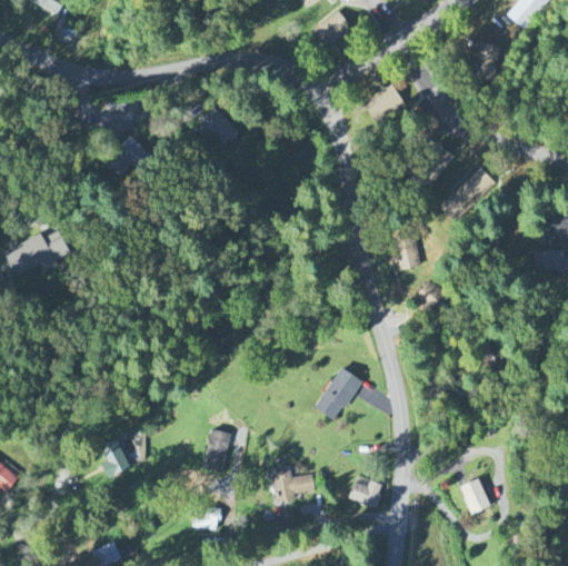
[(32,0),(58,13),(65,0),(32,0)]
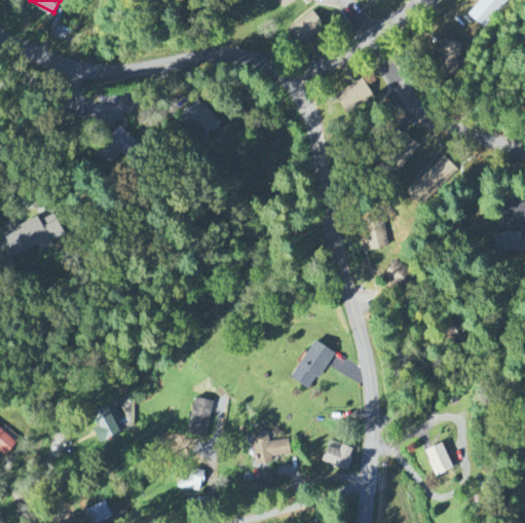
[(278,0),(285,8),(296,0),(278,0)]
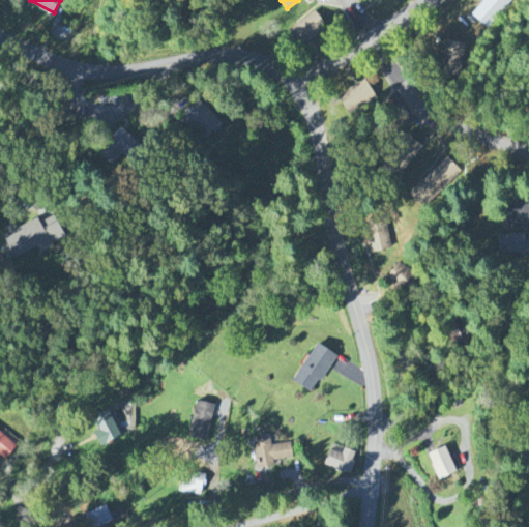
[(482,0),(472,12),(488,27),(511,0),(482,0)]
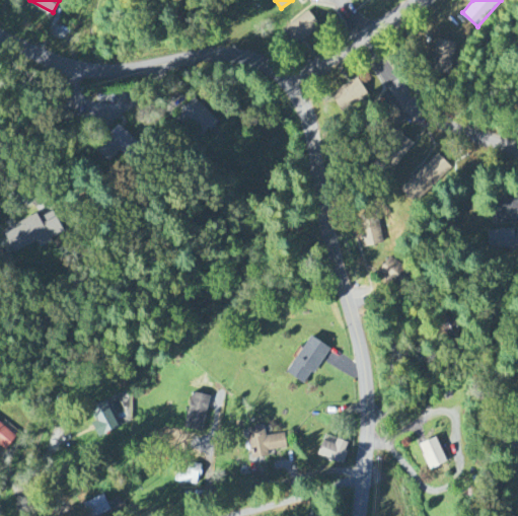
[(284,28),(297,45),(321,26),(308,9),(284,28)]
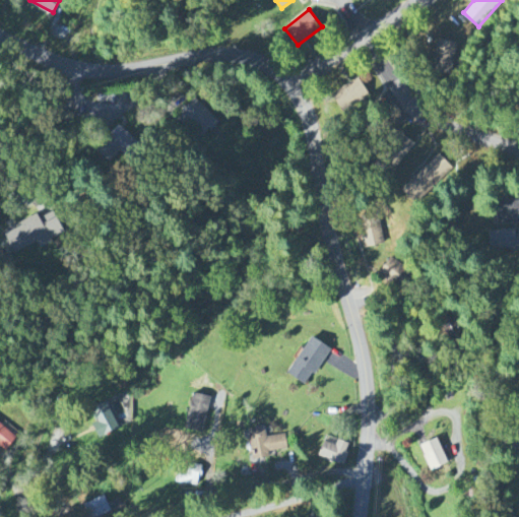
[(458,41),(437,39),(434,67),(455,69),(458,41)]
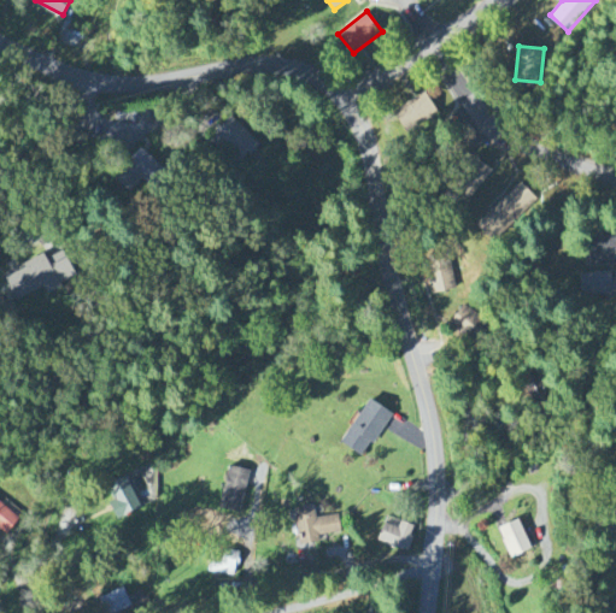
[(438,111),(424,90),(393,111),(406,131),(438,111)]
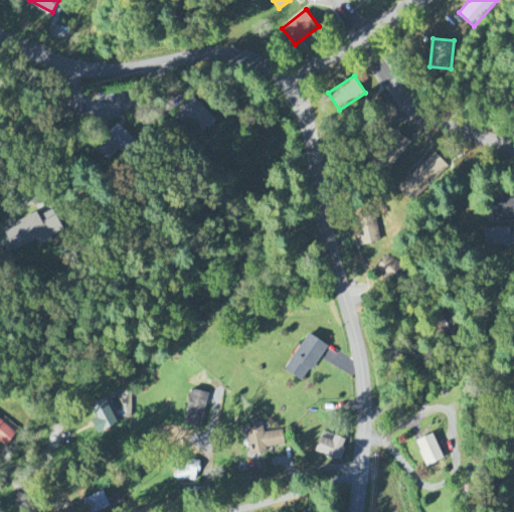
[(176,112),(201,132),(213,117),(187,96),(176,112)]
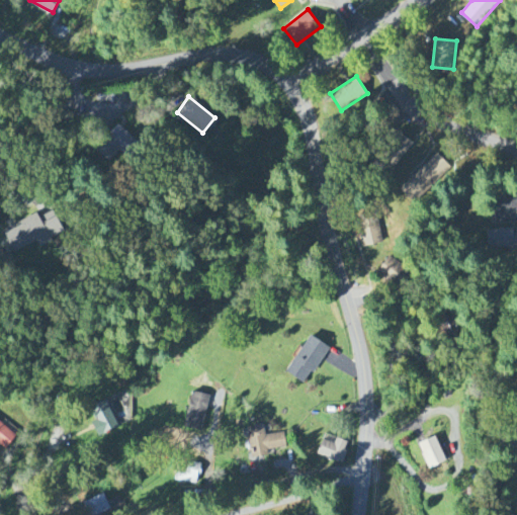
[(119,149),(126,157),(140,145),(119,122),(93,147),(106,161),(119,149)]
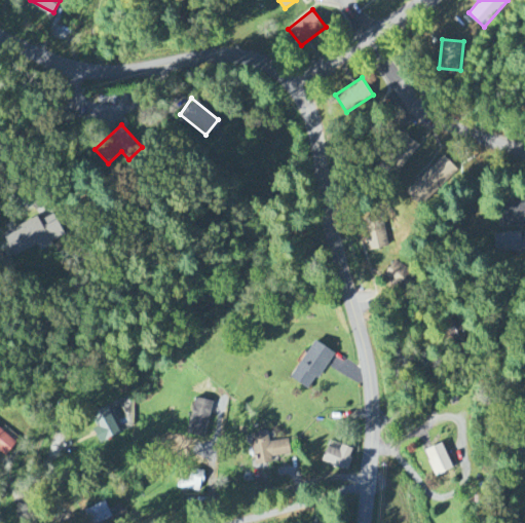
[(418,142),(401,132),(383,163),(400,173),(418,142)]
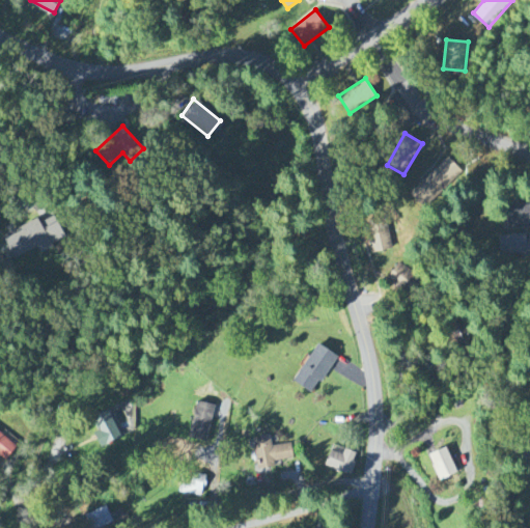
[(463,169),(448,156),(412,193),(426,207),(463,169)]
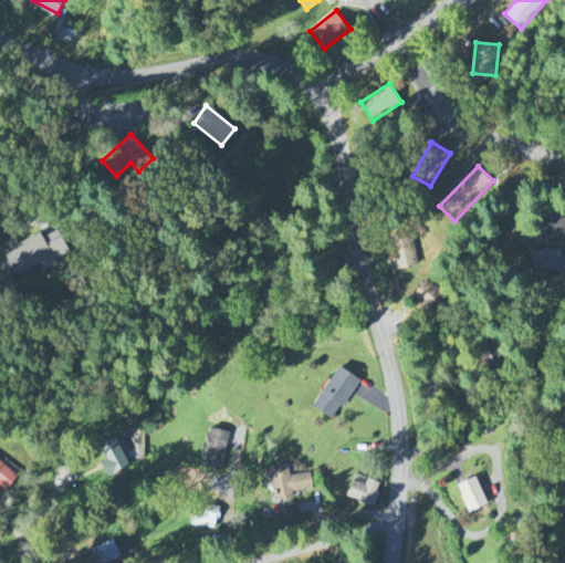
[(38,232),(1,250),(12,274),(39,262),(41,267),(69,253),(56,229),(40,237),(38,232)]
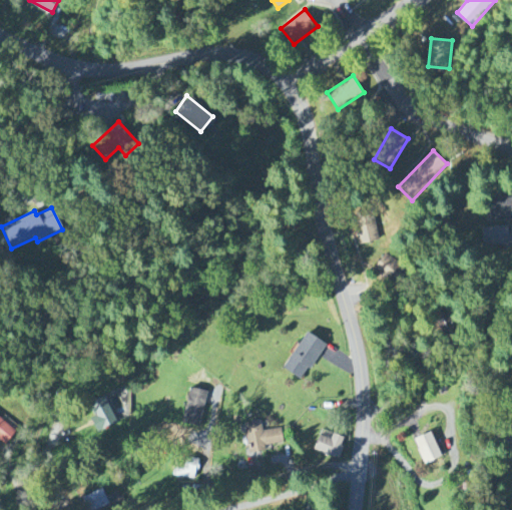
[(380,239),(375,209),(354,212),(359,242),(380,239)]
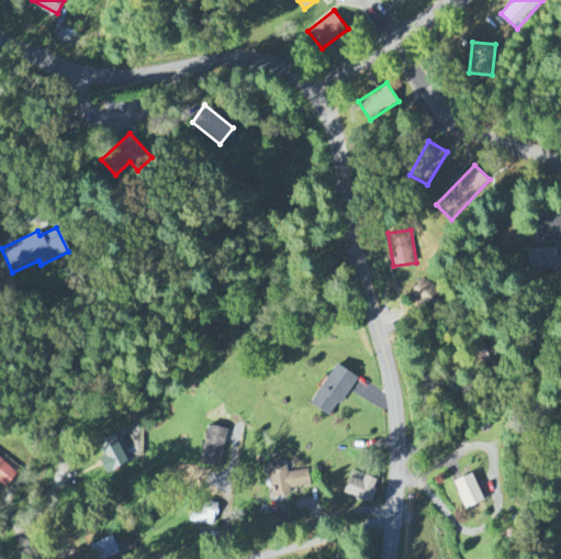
[(526,268),(560,266),(560,246),(525,248),(526,268)]
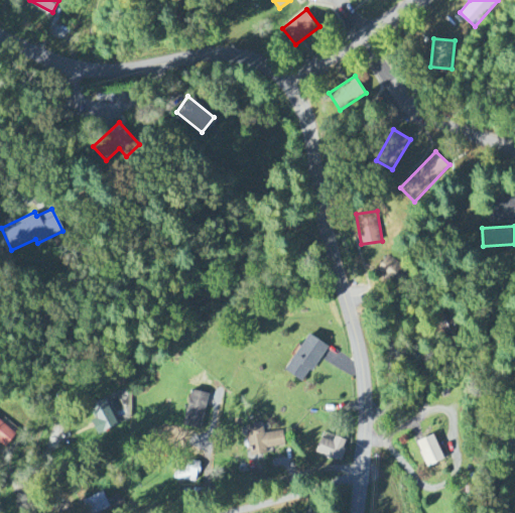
[(394,284),(407,270),(389,253),(376,267),(394,284)]
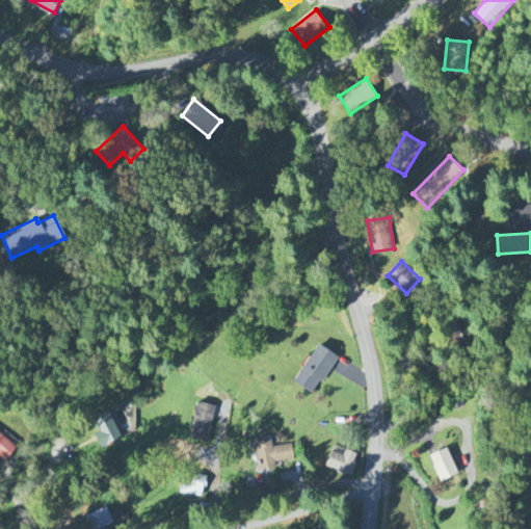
[(338,355),(318,344),(294,381),(314,394),(338,355)]
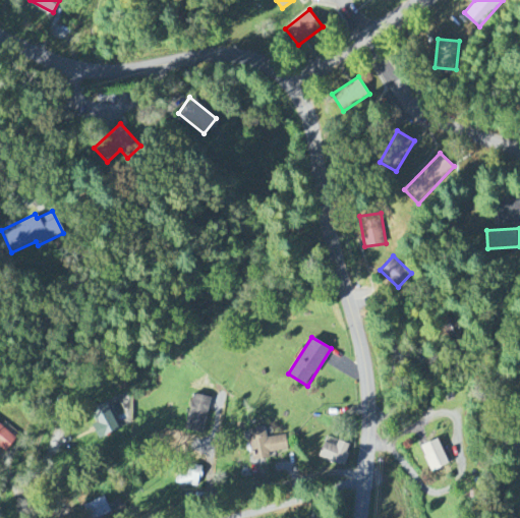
[(184,428),(204,434),(213,397),(194,392),(184,428)]
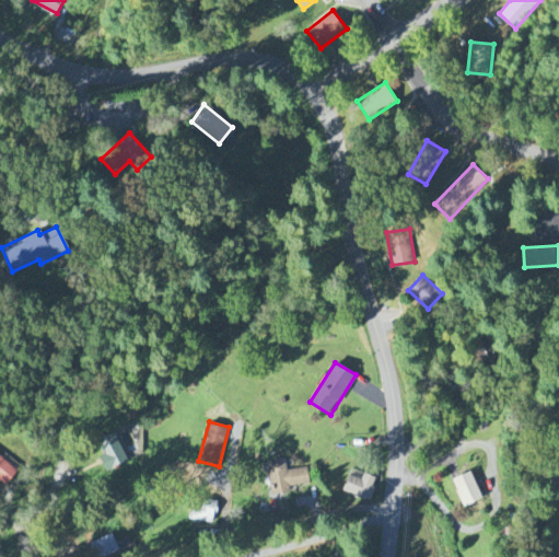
[(105,470),(127,462),(117,431),(94,439),(105,470)]
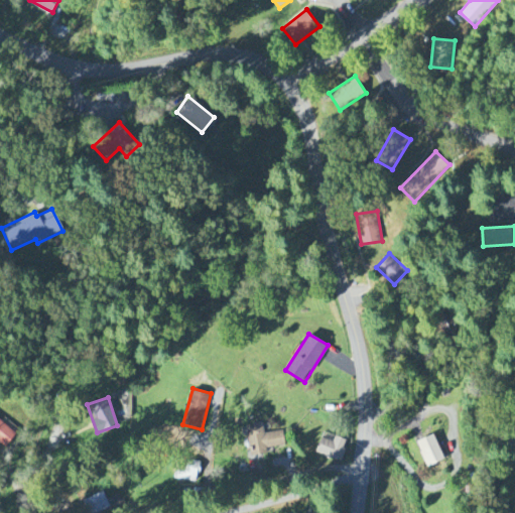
[(247,424),(250,455),(268,453),(267,446),(285,444),(283,429),(264,431),(263,422),(247,424)]
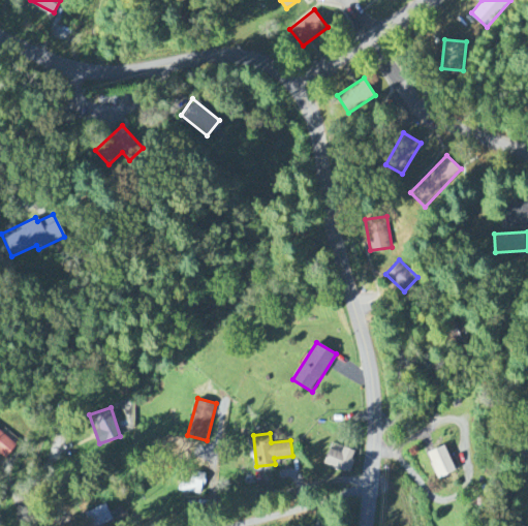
[(427,451),(435,476),(454,471),(445,444),(427,451)]
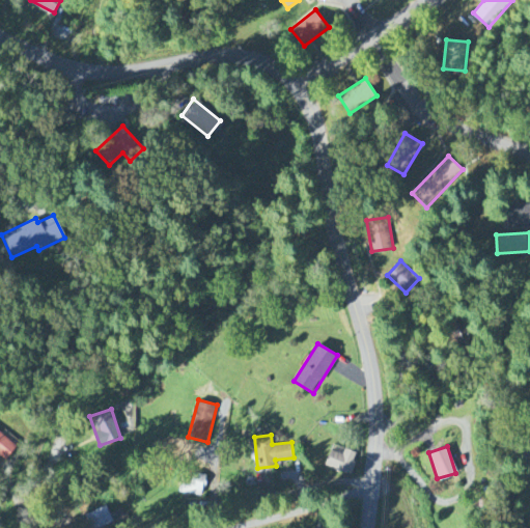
[(342,453),(330,449),(324,465),(351,474),(356,461),(353,460),(356,452),(344,448),(342,453)]
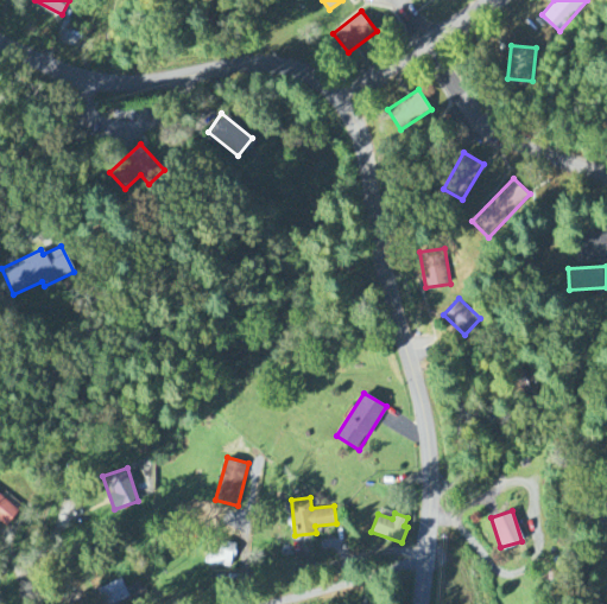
[(206,563),(233,565),(235,541),(220,540),(219,548),(207,548),(206,563)]
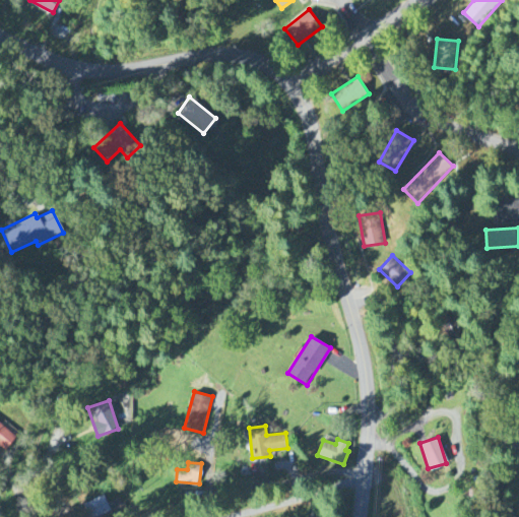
[(81,503),(84,516),(94,516),(111,512),(106,496),(81,503)]
